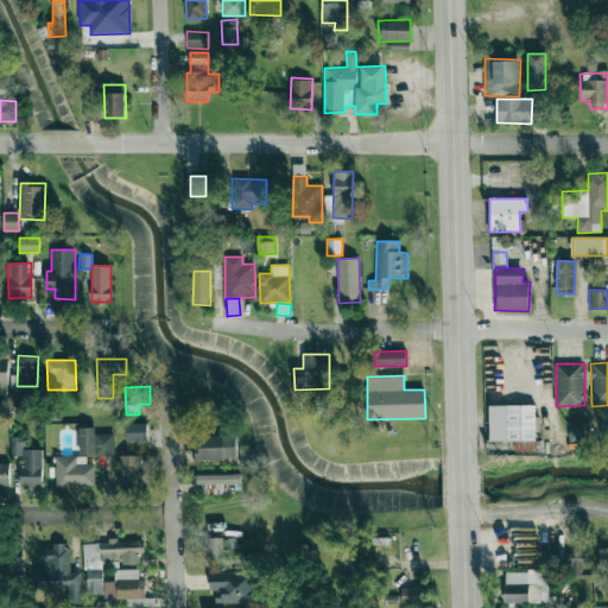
[(24,401),(24,388),(11,388),(11,401),(24,401)]
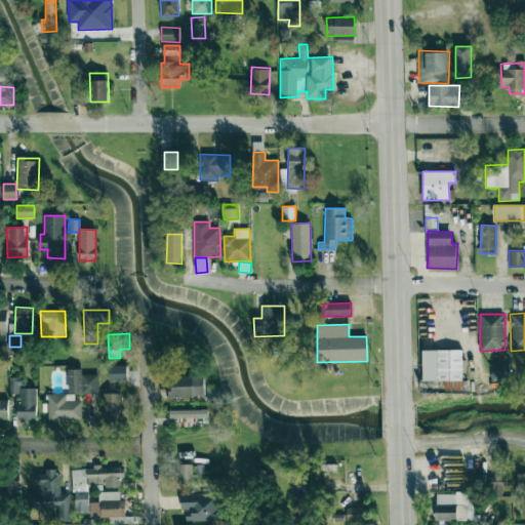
[(462,350),(422,350),(422,380),(444,380),(444,390),(462,390),(462,350)]
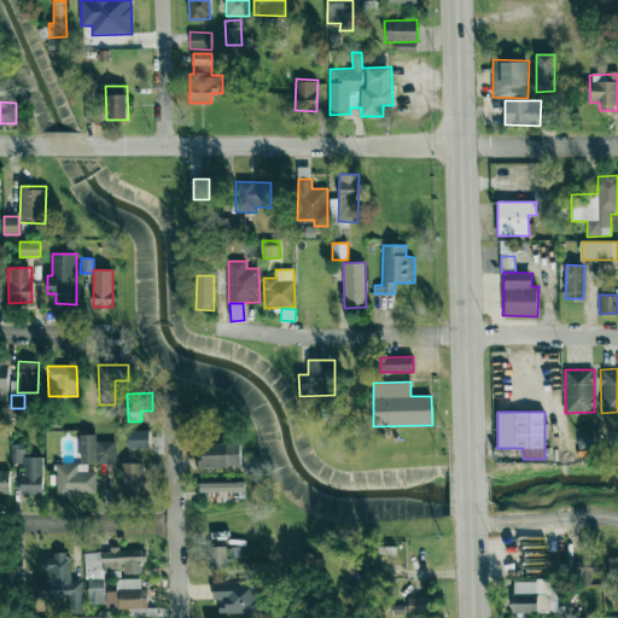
[(150,431),(129,430),(129,448),(150,448),(150,431)]
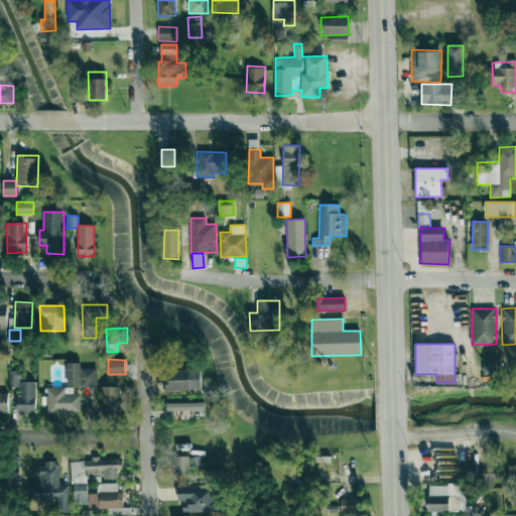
[(96,368),(80,368),(80,363),(67,363),(68,387),(97,386),(96,368)]
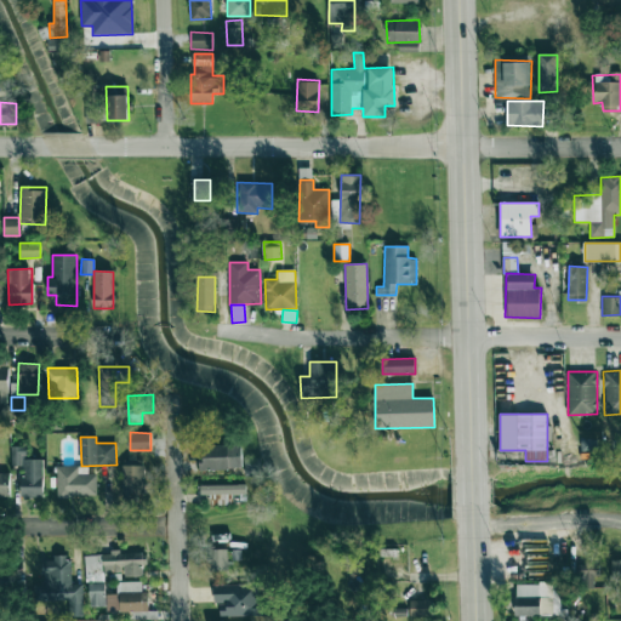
[(241,468),(241,444),(200,445),(201,469),(241,468)]
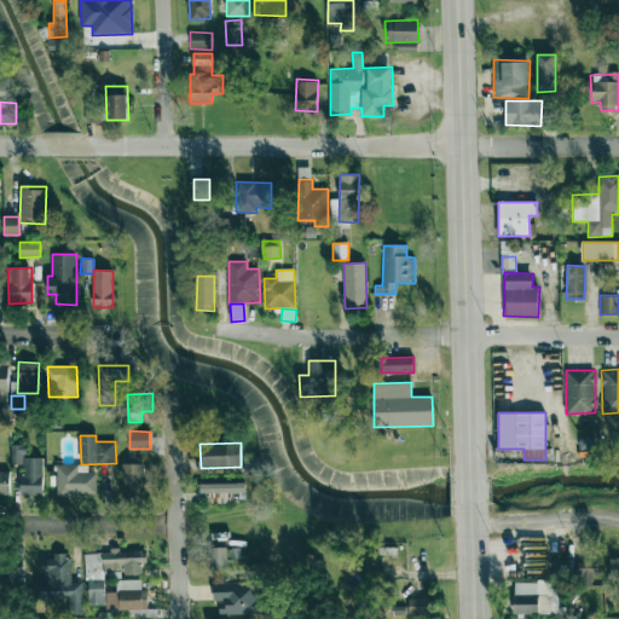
[(42,457),(27,458),(27,445),(10,446),(11,466),(21,464),(22,496),(42,495),(42,457)]
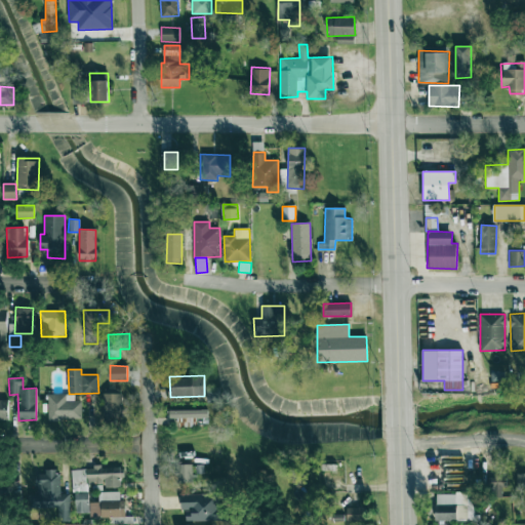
[(220,402),(220,389),(207,388),(206,402),(220,402)]
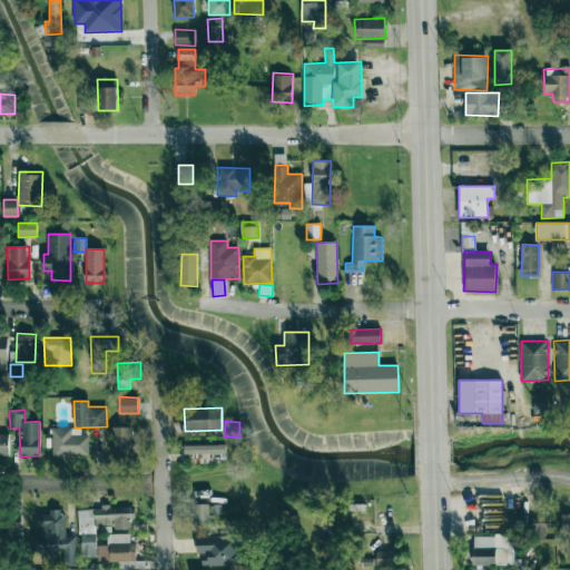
[(133,423),(112,423),(111,455),(131,457),(133,423)]
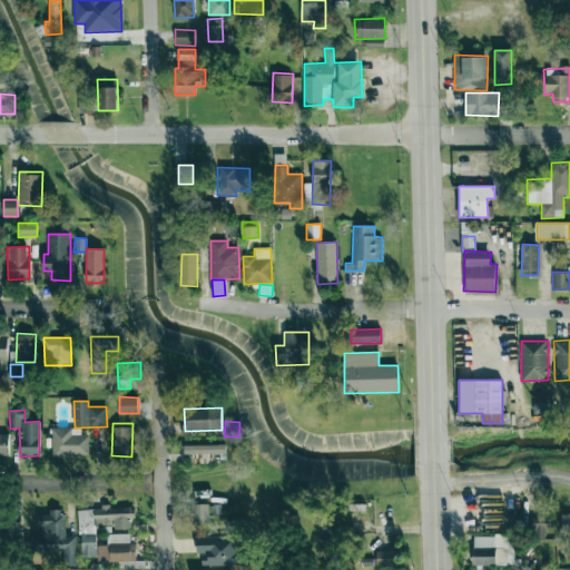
[(52,457),(88,455),(88,435),(80,435),(80,428),(51,429),(52,457)]
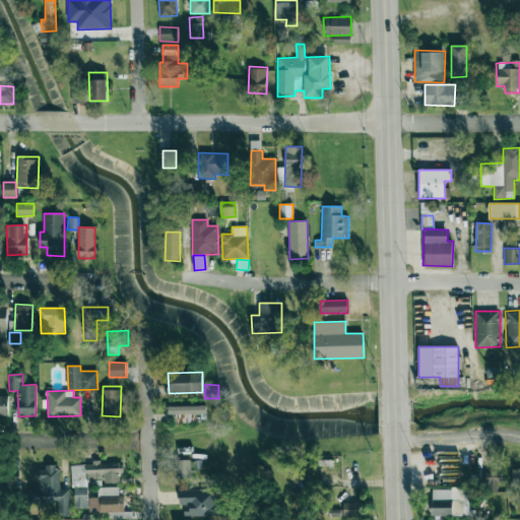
[(0,415),(8,415),(8,396),(0,395),(0,415)]
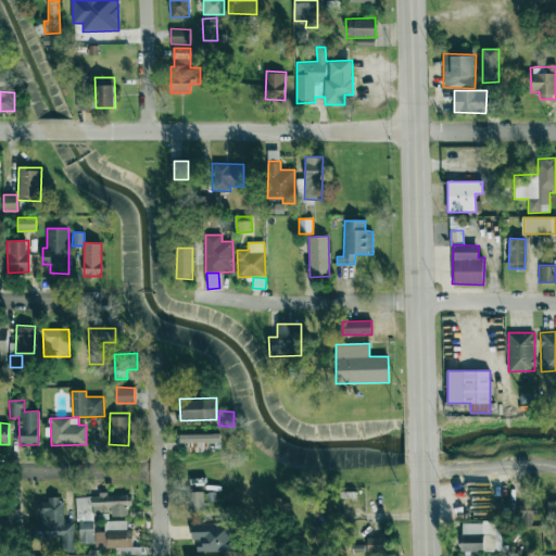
[(220,434),(179,433),(178,442),(220,443),(220,434)]
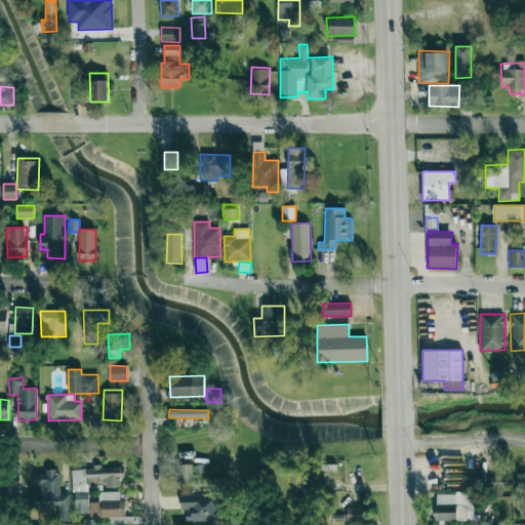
[(192,463),(179,465),(179,482),(193,482),(192,463)]
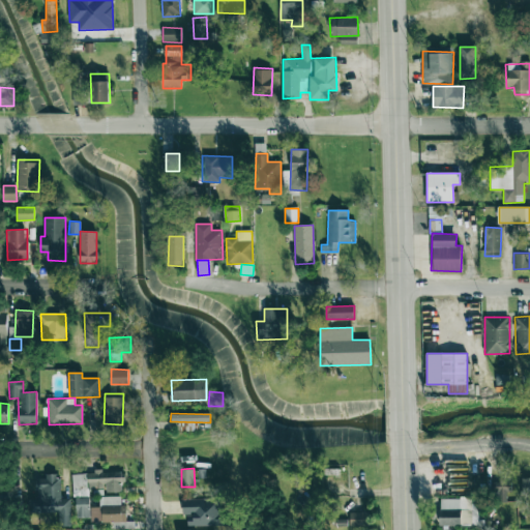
[(71,473),(71,496),(83,496),(83,490),(104,490),(104,493),(121,492),(121,482),(124,482),(124,471),(71,473)]
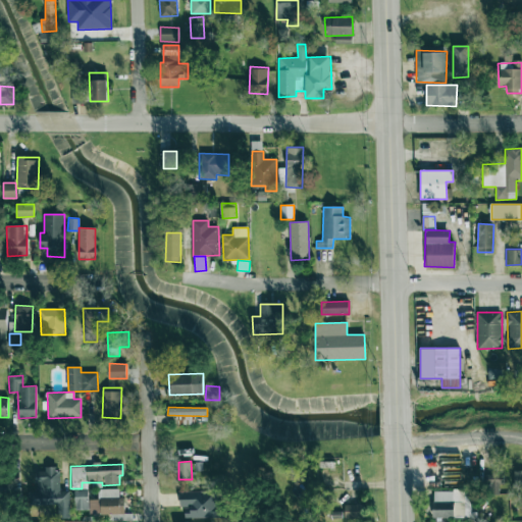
[(31,506),(69,506),(68,491),(58,491),(58,466),(44,467),(44,471),(35,471),(36,492),(31,492),(31,506)]
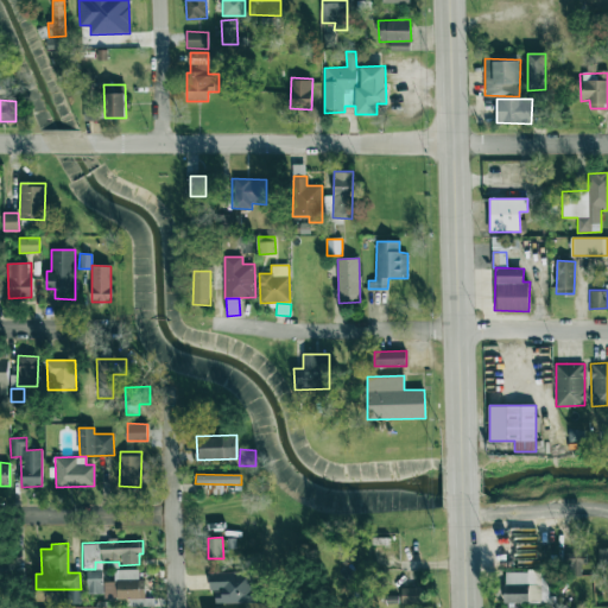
[(8,559),(11,574),(23,571),(19,557),(8,559)]
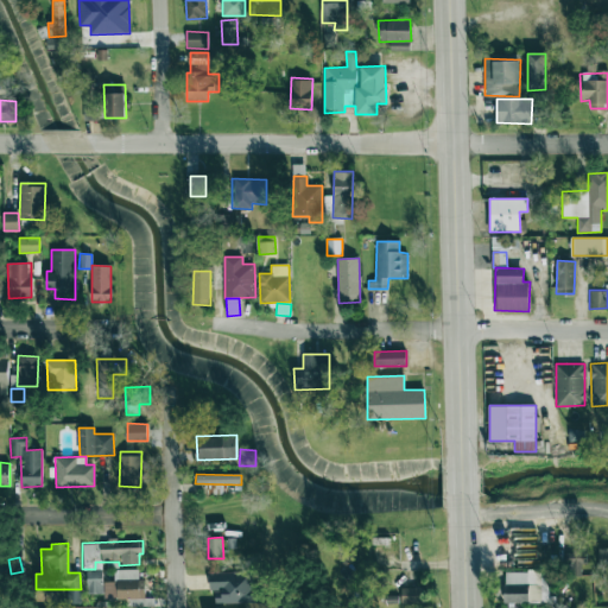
[(139,569),(113,569),(113,581),(102,582),(102,599),(130,599),(130,602),(144,602),(144,580),(139,580),(139,569)]
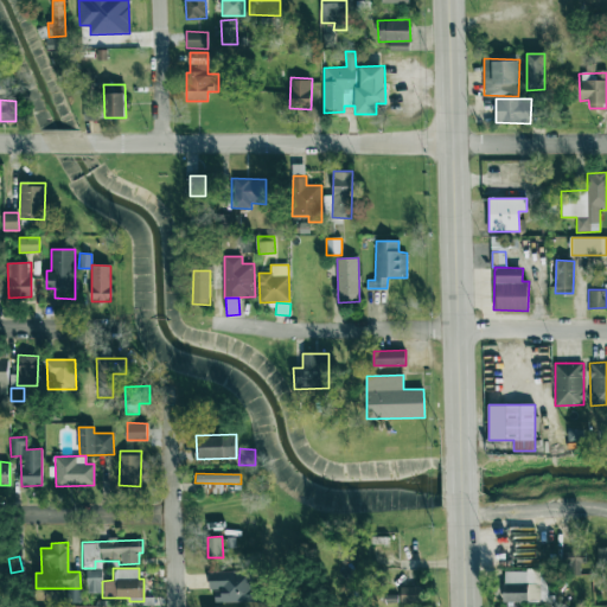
[(101,593),(101,569),(85,569),(85,593),(101,593)]
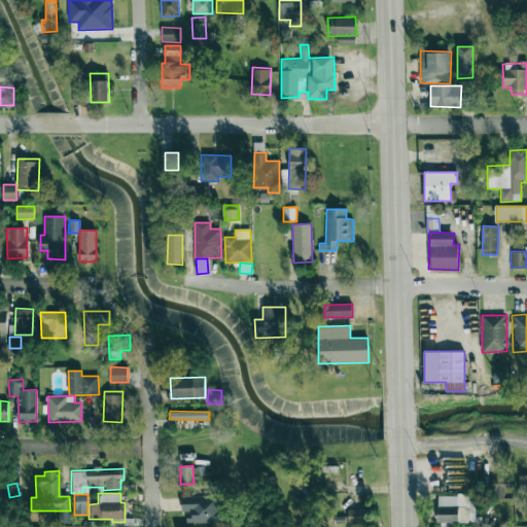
[(473,522),(472,494),(436,495),(437,523),(473,522)]
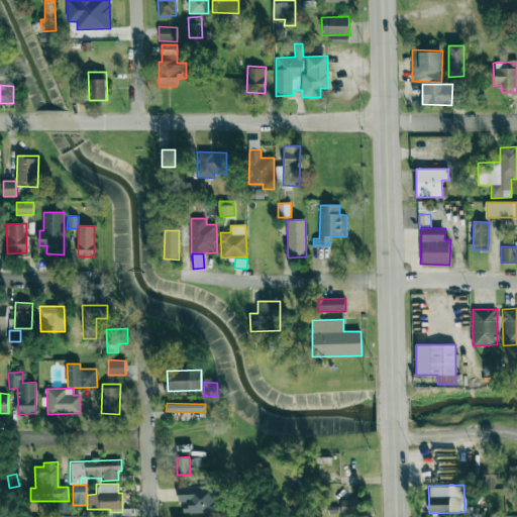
[(183,513),(215,512),(215,487),(178,487),(178,502),(183,501),(183,513)]
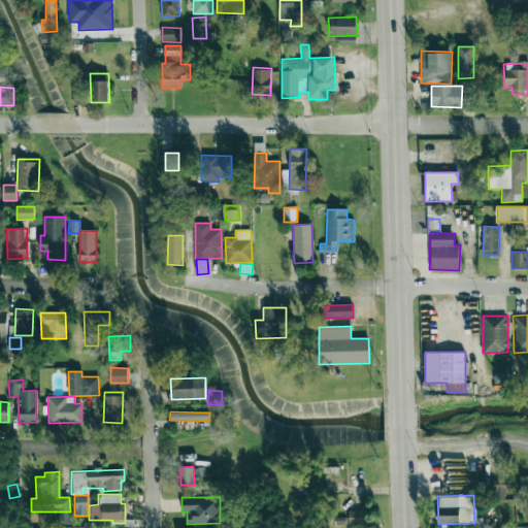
[(367,523),(367,509),(349,510),(349,524),(367,523)]
